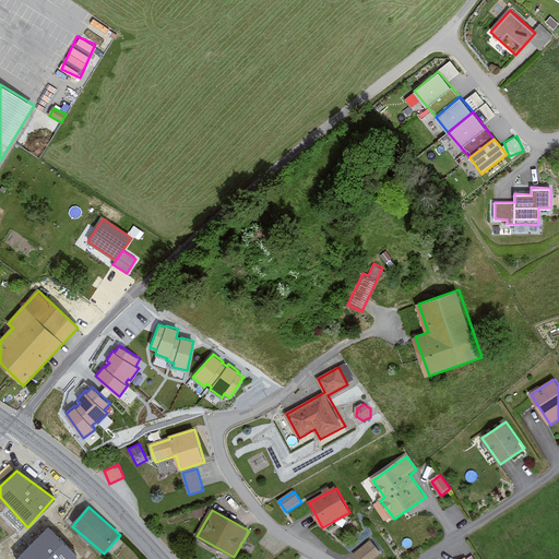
[(73,558),(78,556),(48,527),(19,557),(19,558),(73,558)]
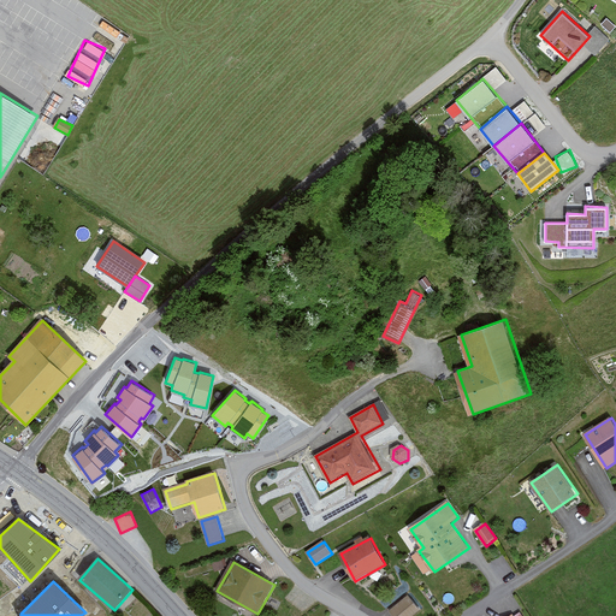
[(408,594),(389,611),(392,615),(413,615),(421,610),(408,594)]
